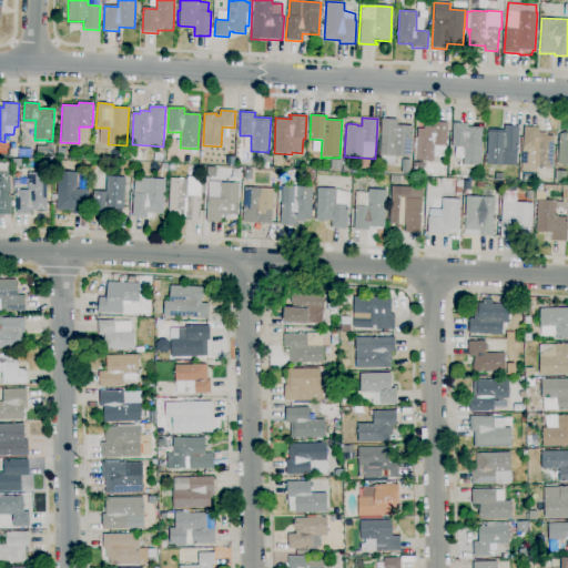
[(394,165),(379,164),(381,156),(379,156),(382,119),(401,120),(401,123),(397,122),(397,125),(413,127),(411,158),(395,156),(394,165)]
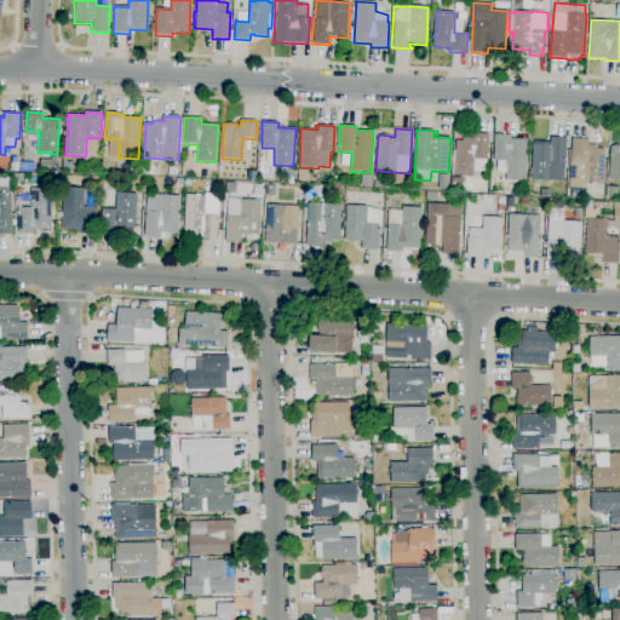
[(472,178),(460,177),(460,176),(451,176),(452,150),(455,150),(455,141),(463,141),(463,138),(472,138),(472,133),(489,135),(488,160),(487,160),(486,172),(474,171),(474,177),(472,177),(472,178)]
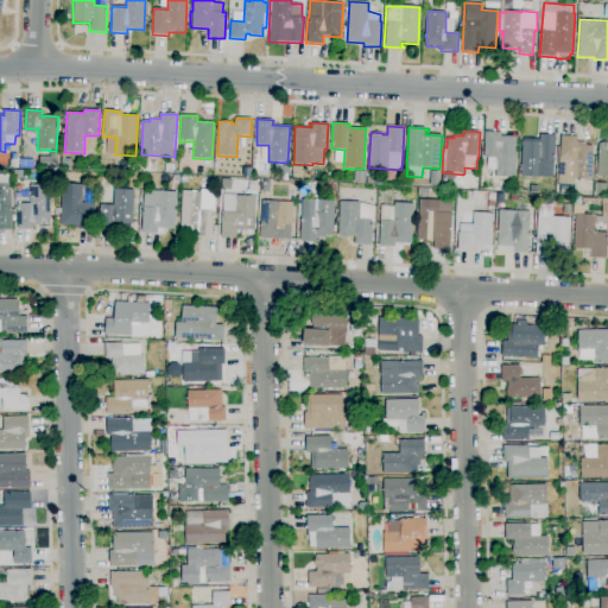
[(515,177),(495,177),(496,170),(487,169),(487,158),(483,157),(485,132),(501,132),(501,137),(517,137),(515,177)]
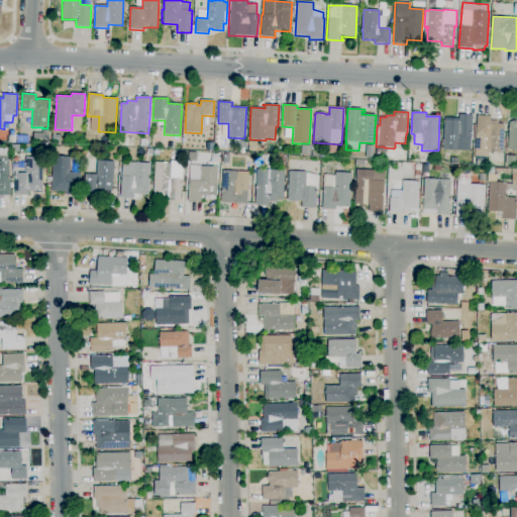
[(459,150),(442,149),(443,120),(458,121),(458,114),(472,115),(472,136),(459,136),(459,150)]
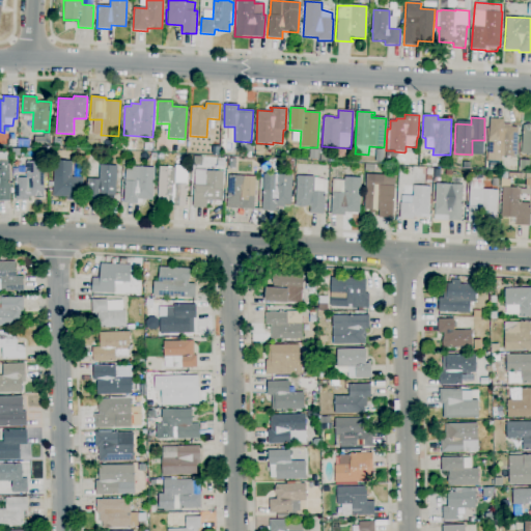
[(501,161),(487,161),(487,151),(485,150),(485,145),(488,145),(491,118),(504,119),(503,123),(511,124),(511,127),(519,128),(515,157),(502,156),(501,161)]
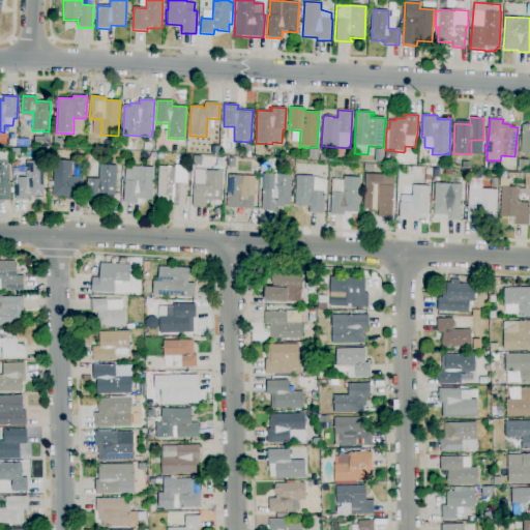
[(529,153),(521,153),(522,124),(529,124),(529,153)]
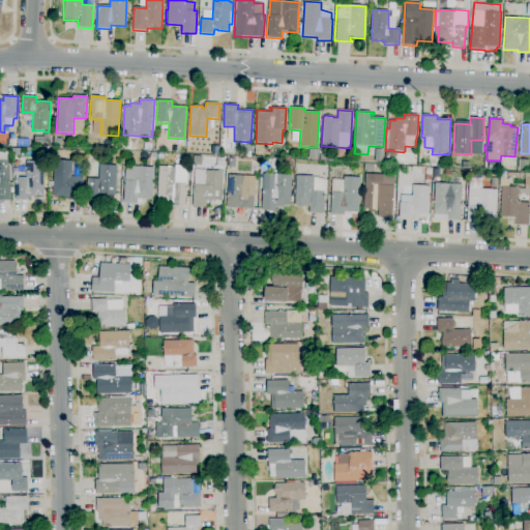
[(185,153),(176,152),(177,145),(186,146),(185,153)]
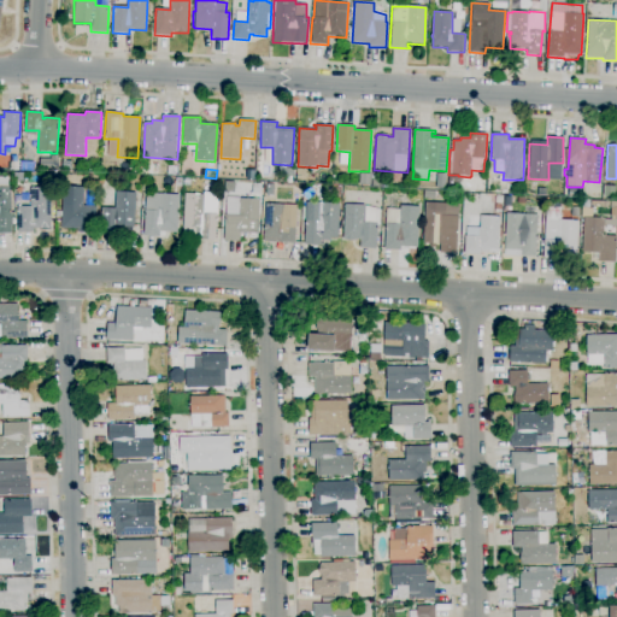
[(306,181),(297,180),(297,169),(306,169),(306,181)]
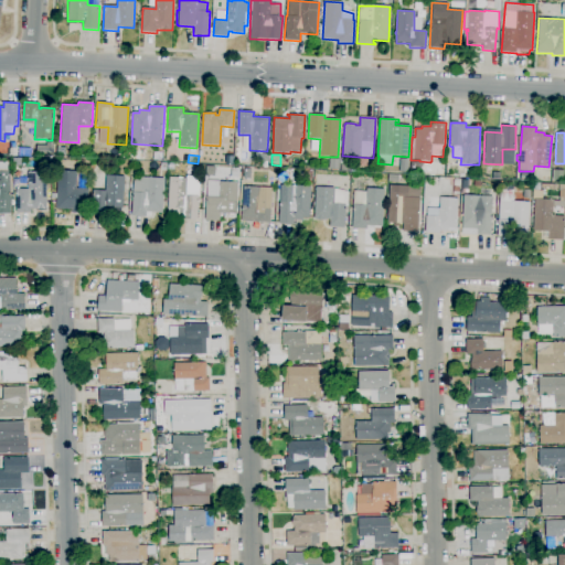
[(13,167),(13,159),(21,158),(22,166),(13,167)]
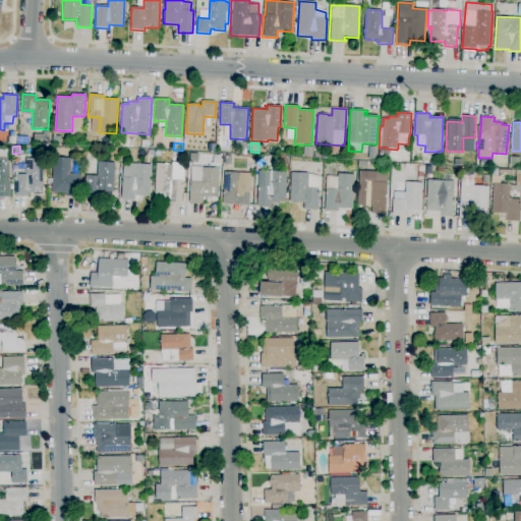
[(313,157),(303,157),(303,147),(313,147),(313,157)]
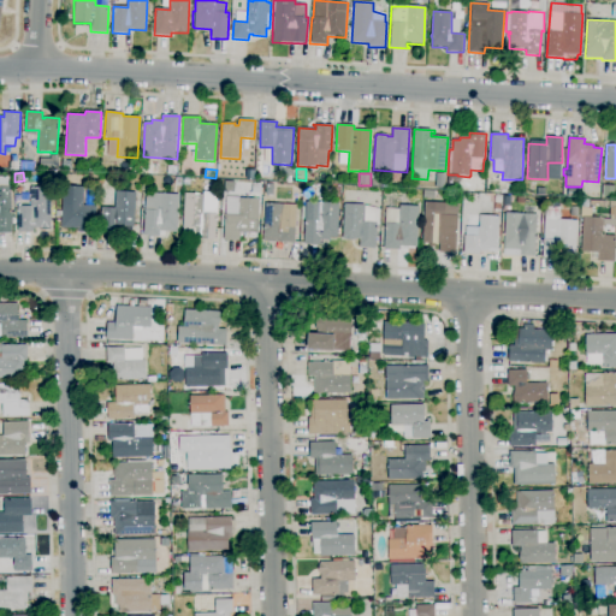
[(444,188),(436,188),(437,173),(445,173),(444,188)]
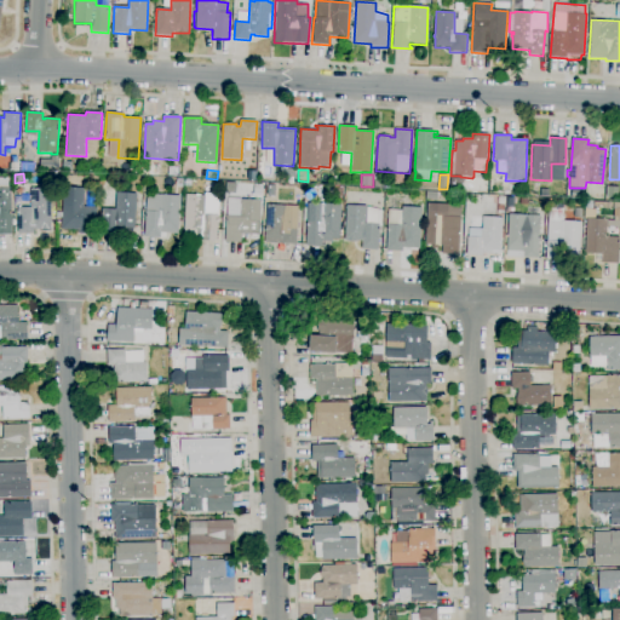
[(461,191),(451,190),(451,177),(463,178),(461,191)]
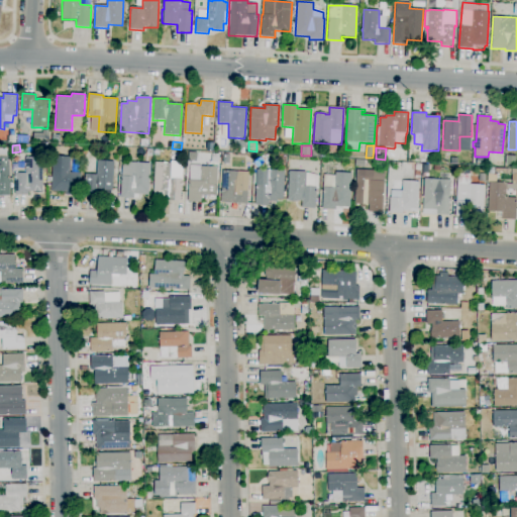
[(515,166),(506,165),(506,156),(515,156),(515,166)]
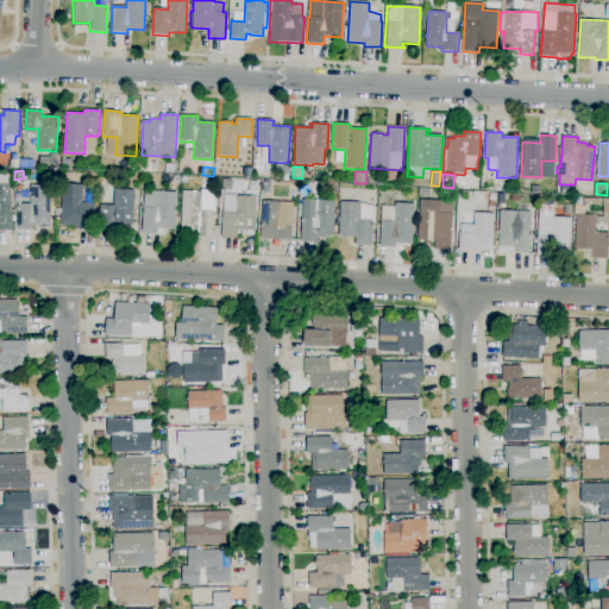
[(0,231),(0,184),(11,184),(11,231),(0,231)]
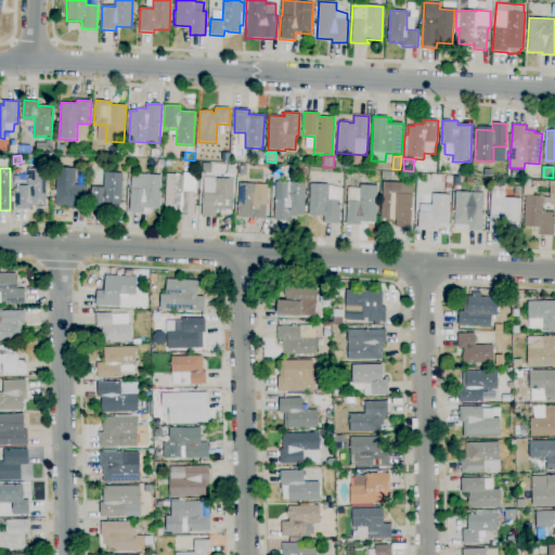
[(16,209),(15,185),(16,185),(16,169),(44,168),(46,206),(30,206),(30,209),(16,209)]
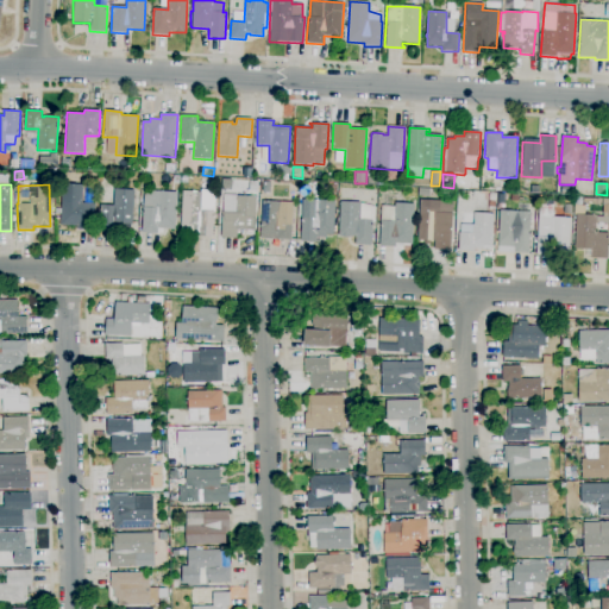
[(93,230),(73,228),(73,225),(61,225),(63,184),(82,186),(81,203),(94,205),(93,230)]
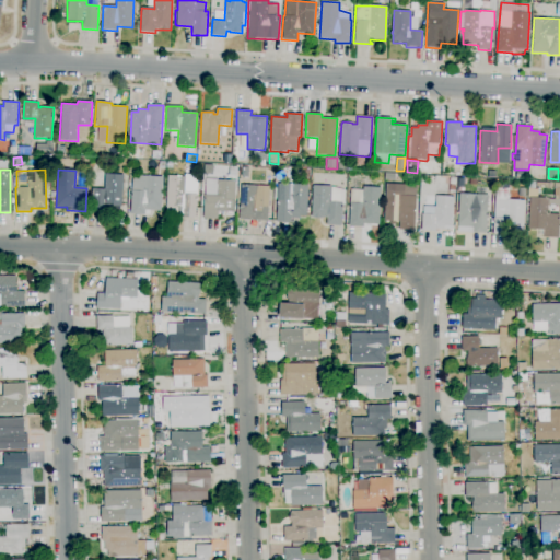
[(127,219),(119,219),(119,211),(106,210),(106,213),(91,212),(92,189),(105,189),(105,174),(124,175),(123,203),(127,203),(127,219)]
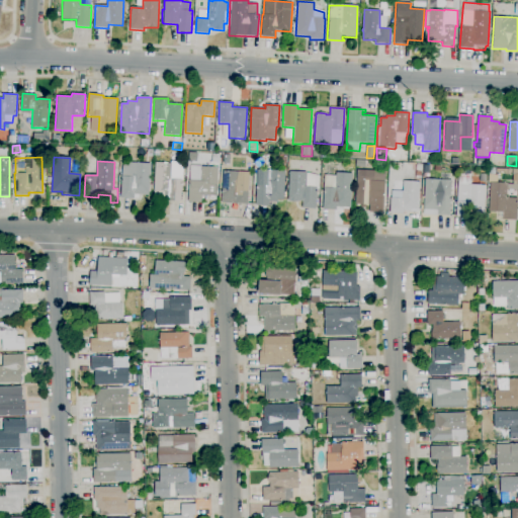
[(135,199),(120,198),(122,162),(151,164),(149,195),(139,195),(139,198),(135,198),(135,199)]
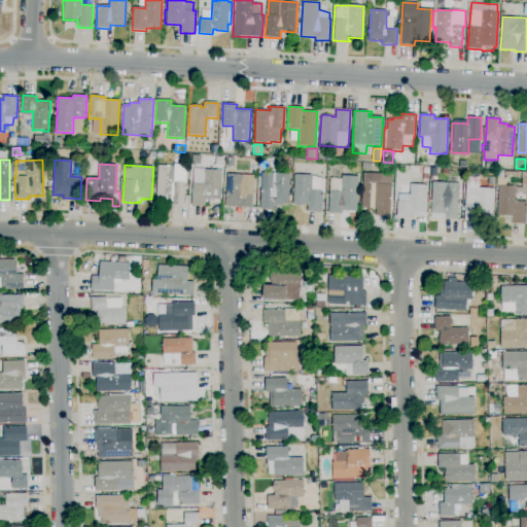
[(184,205),(170,205),(170,202),(155,201),(157,166),(174,166),(174,165),(186,165),(184,205)]
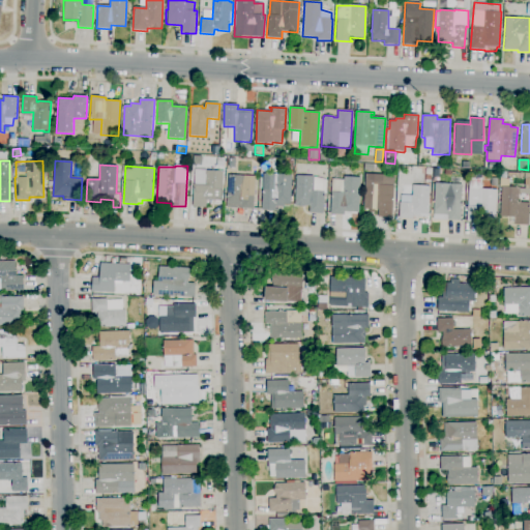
[(206,208),(193,207),(194,184),(205,185),(206,171),(224,172),(222,201),(207,200),(206,208)]
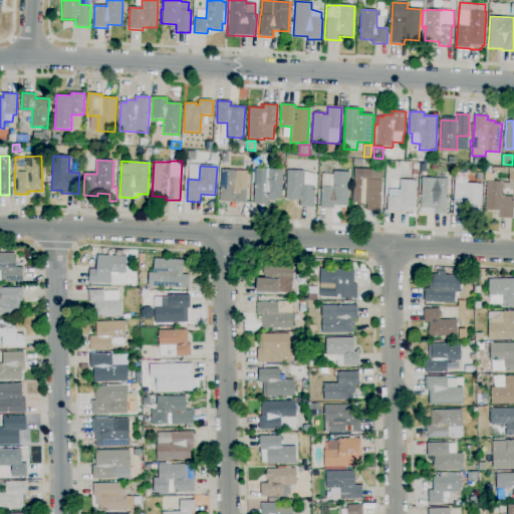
[(513,180),(508,180),(508,174),(500,173),(500,171),(493,171),(493,168),(513,168),(513,180)]
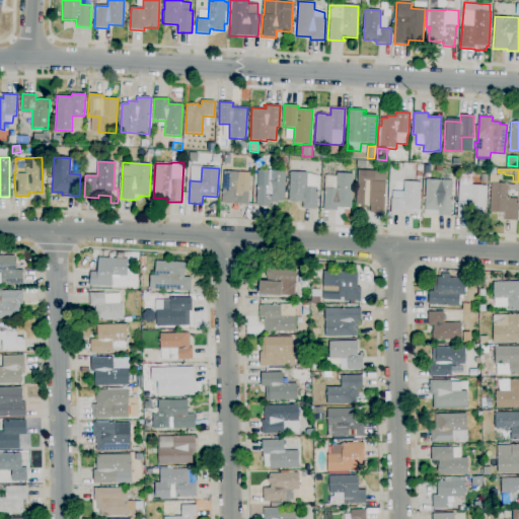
[(247,205),(235,205),(236,202),(222,201),(224,170),(239,171),(239,172),(250,172),(247,205)]
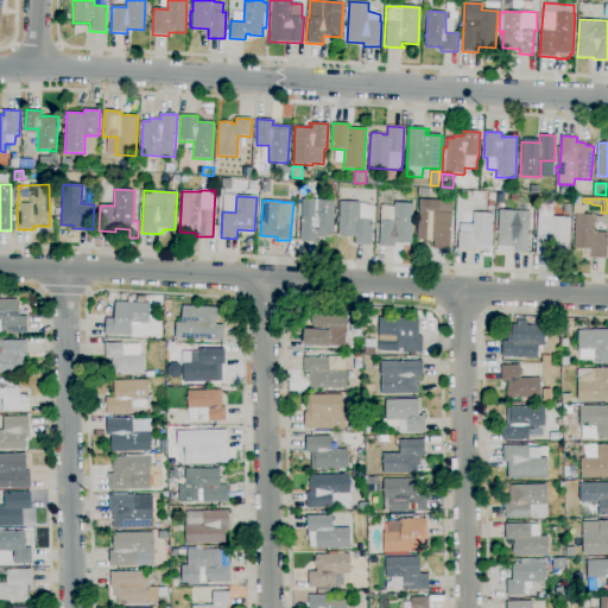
[(320,242),(299,241),(301,216),(314,216),(315,200),(334,201),(333,235),(325,234),(325,238),(316,238),(316,240),(320,240),(320,242)]
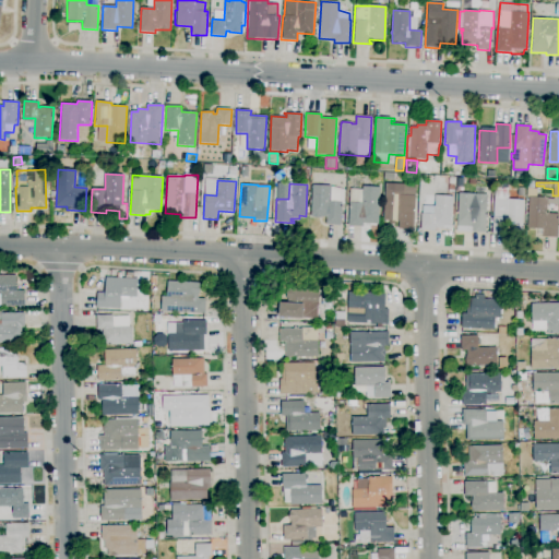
[(414,229),(399,229),(399,221),(395,221),(395,224),(390,224),(390,221),(388,221),(383,221),(385,183),(416,185),(416,195),(415,195),(414,229)]
